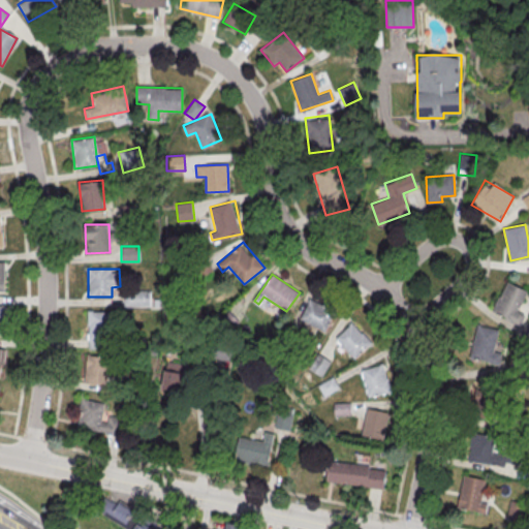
[(521,324),(525,314),(518,311),(527,290),(505,281),(492,311),(521,324)]
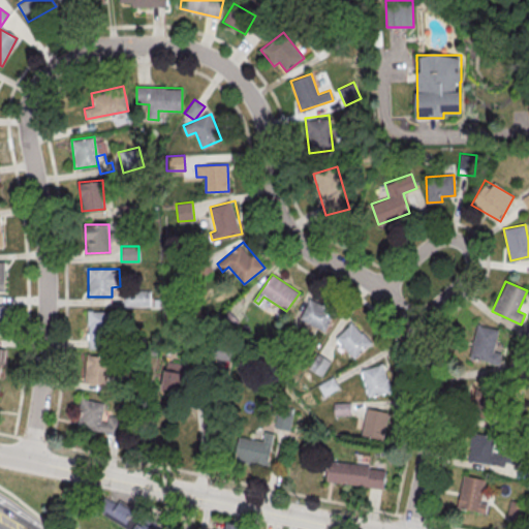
[(150,307),(150,290),(123,290),(123,306),(150,307)]
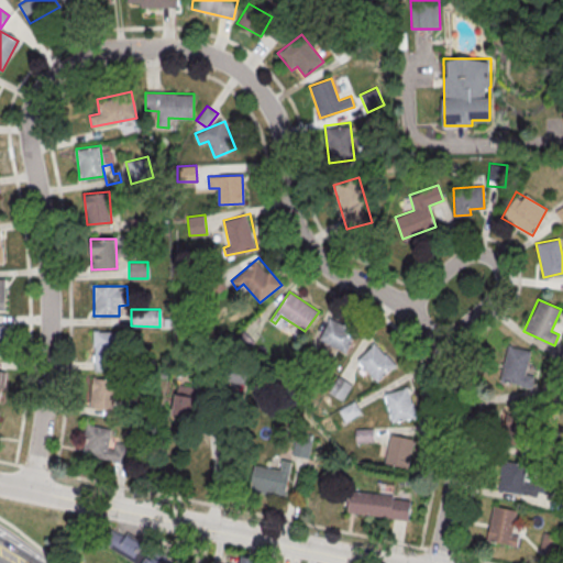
[(356,330),(330,317),(319,339),(346,352),(356,330)]
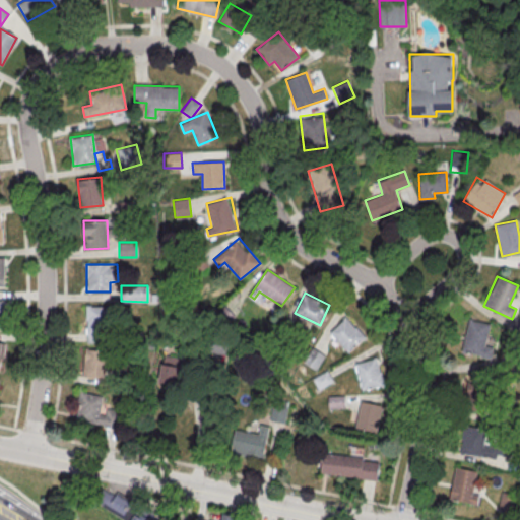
[(86,342),(109,342),(110,306),(87,305),(86,342)]
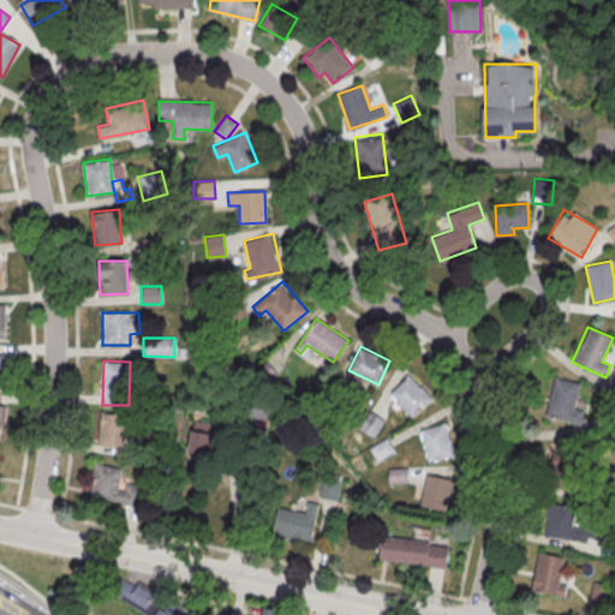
[(433,398),(408,374),(389,394),(413,417),(433,398)]
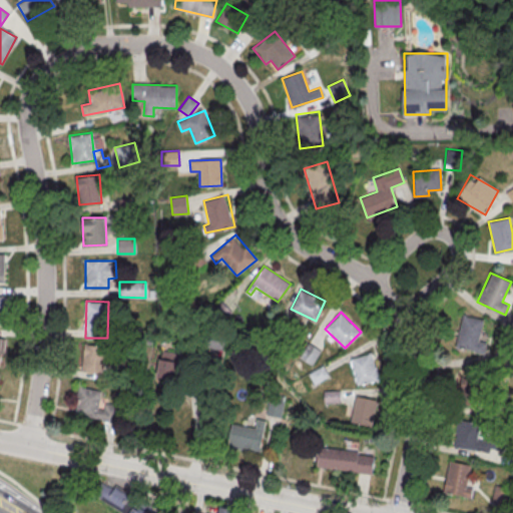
[(481,353),(488,320),(462,315),(455,347),(481,353)]
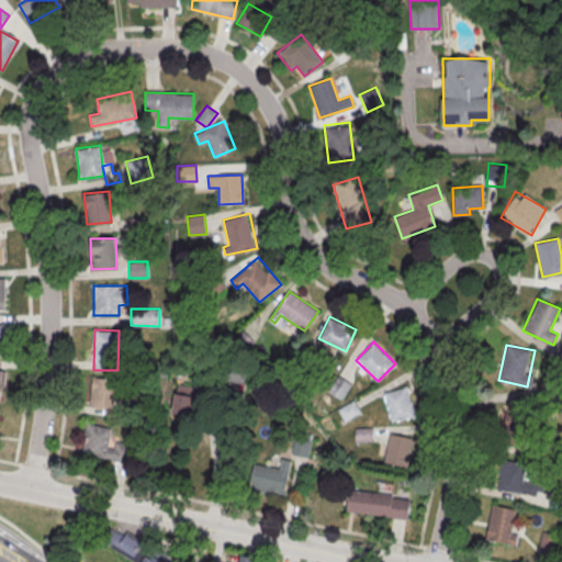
[(327,392),(341,400),(350,383),(337,375),(327,392)]
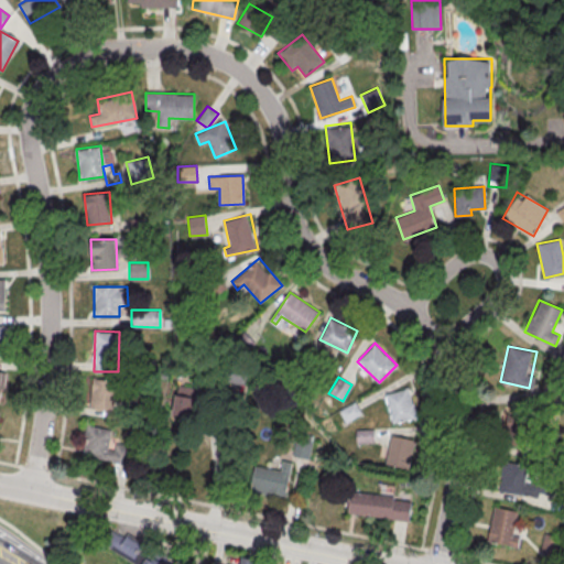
[(90,408),(115,409),(116,379),(91,378),(90,408)]
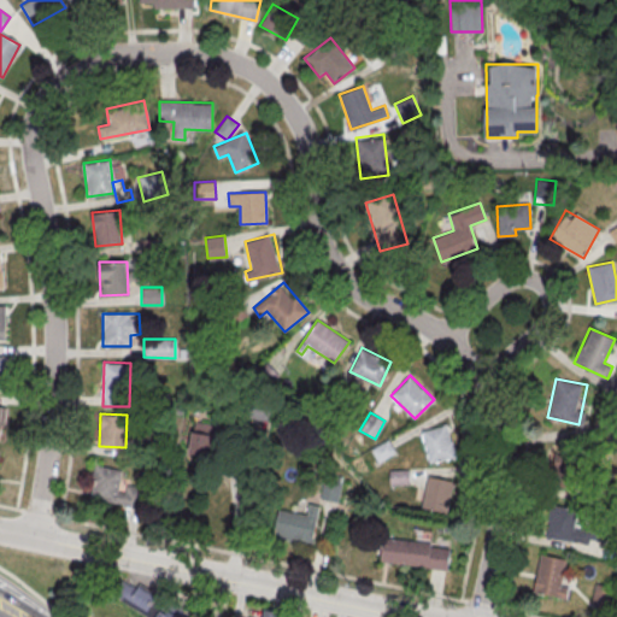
[(188,456),(213,458),(218,424),(193,421),(188,456)]
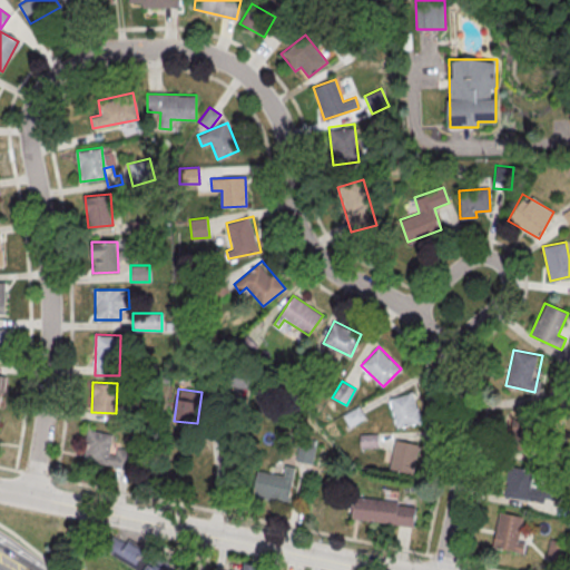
[(395,428),(421,423),(414,392),(389,397),(395,428)]
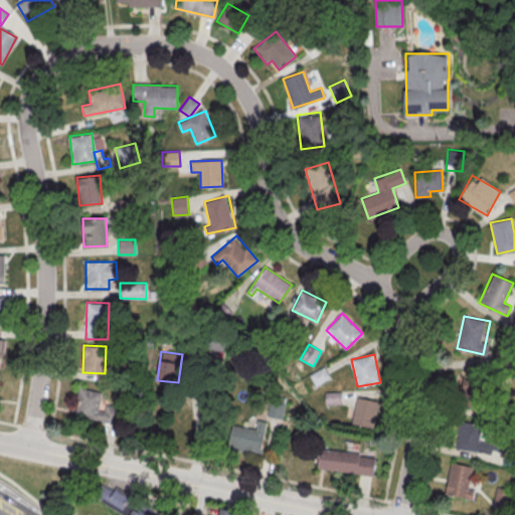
[(315,385),(330,378),(324,367),(310,373),(315,385)]
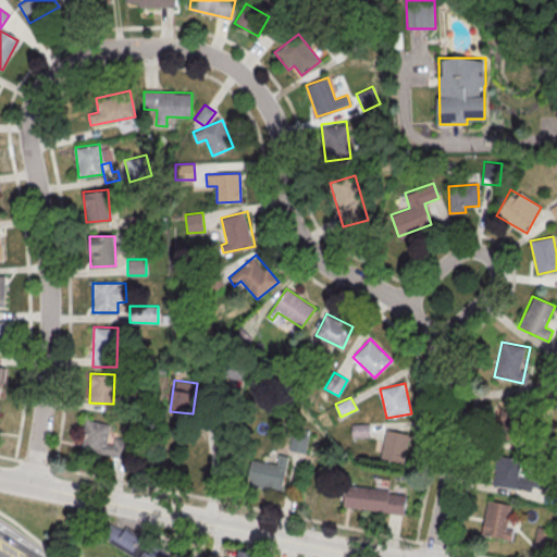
[(109,423),(85,420),(82,450),(123,456),(124,445),(107,443),(109,423)]
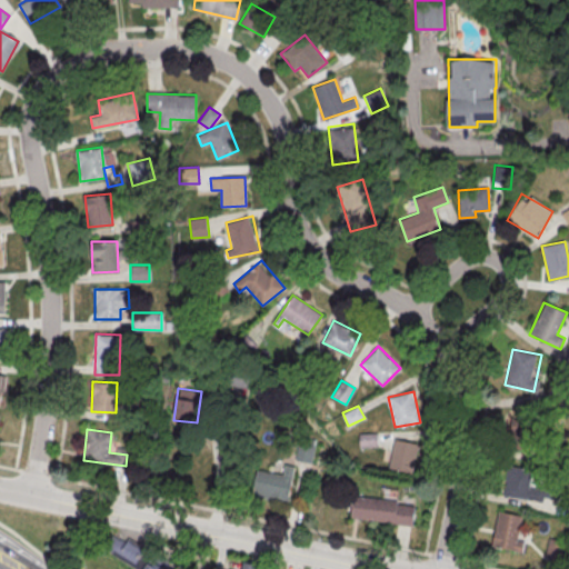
[(416,472),(420,442),(395,438),(389,467),(416,472)]
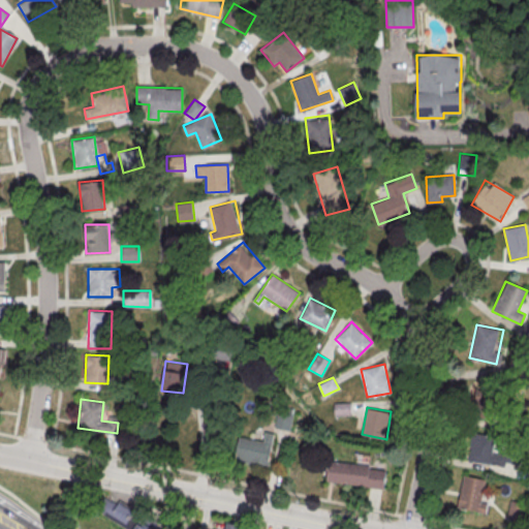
[(292,408),(276,408),(275,429),(291,429),(292,408)]
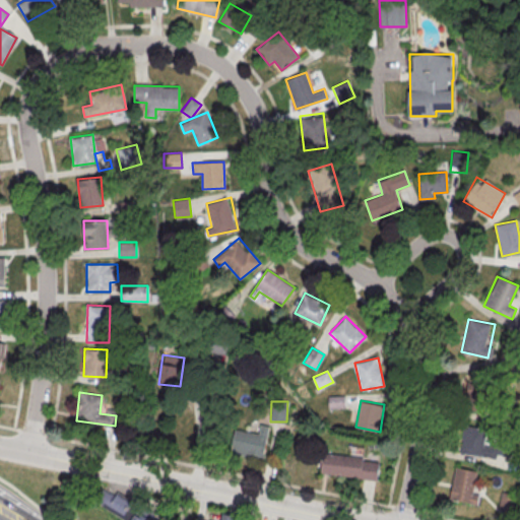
[(234,429),(230,452),(263,458),(269,426),(260,424),(258,434),(234,429)]
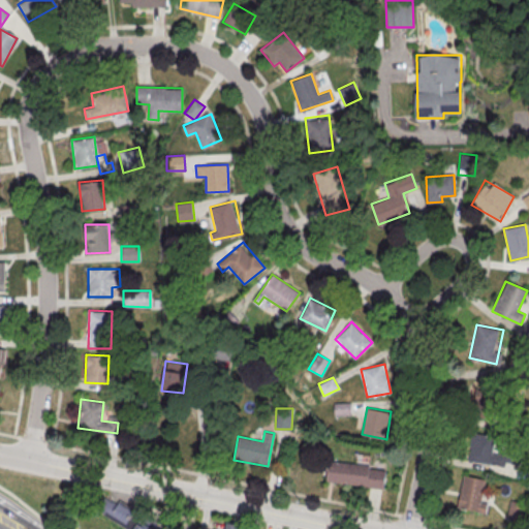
[(470,463),(508,464),(509,438),(471,436),(470,463)]
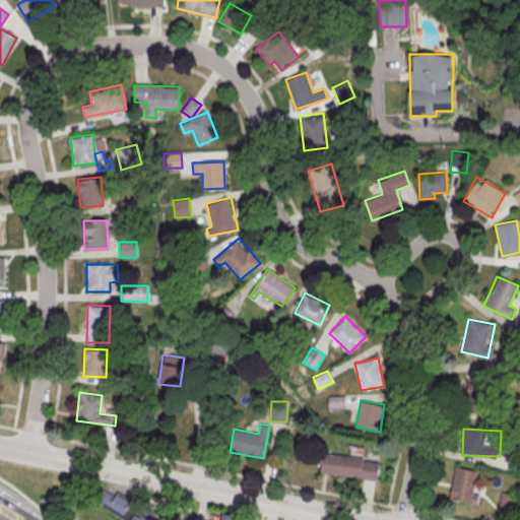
[(322,453),(320,473),(377,479),(379,459),(322,453)]
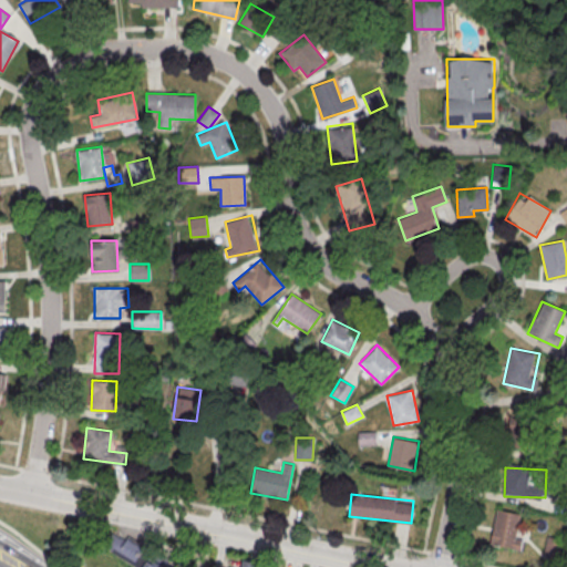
[(521,549),(522,539),(515,538),(521,514),(496,509),(490,544),(521,549)]
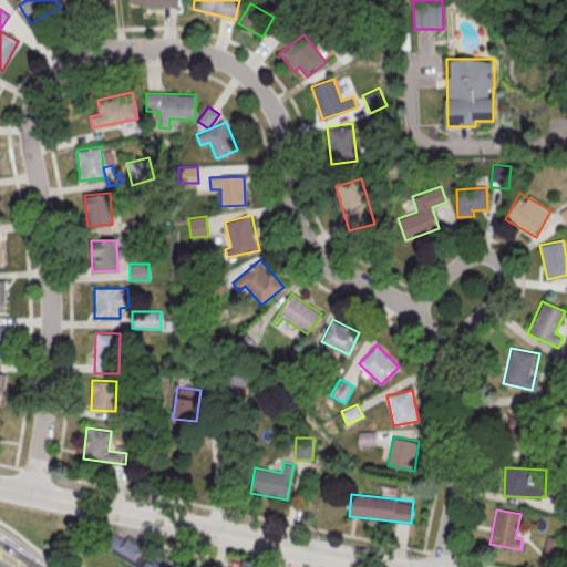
[(102,549),(137,565),(144,548),(110,533),(102,549)]
